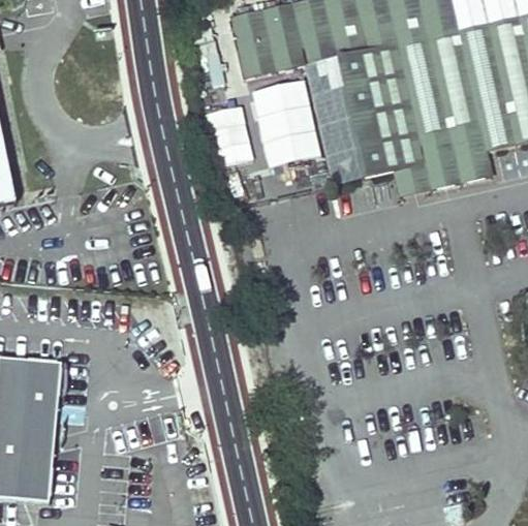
[(527,11),(457,29),(449,0),(300,0),(230,16),(245,79),(305,65),(333,186),(394,173),(397,187),(489,166),(486,152),(527,142),(527,11)]
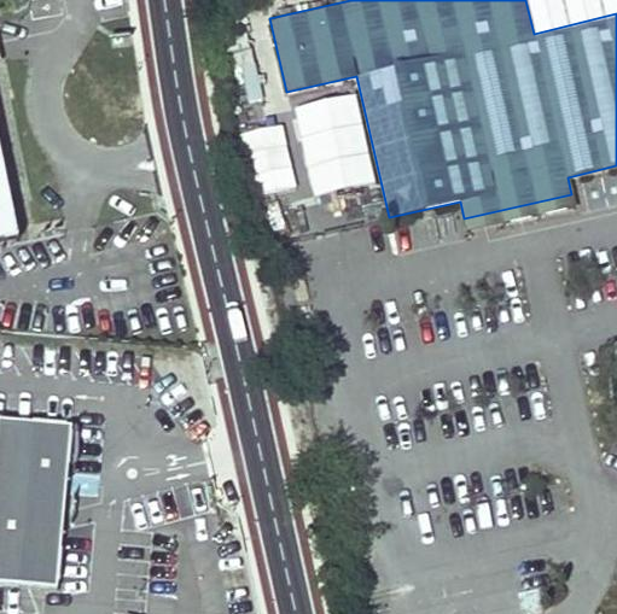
[(525,0),(534,34),(616,13),(616,0),(525,0)]
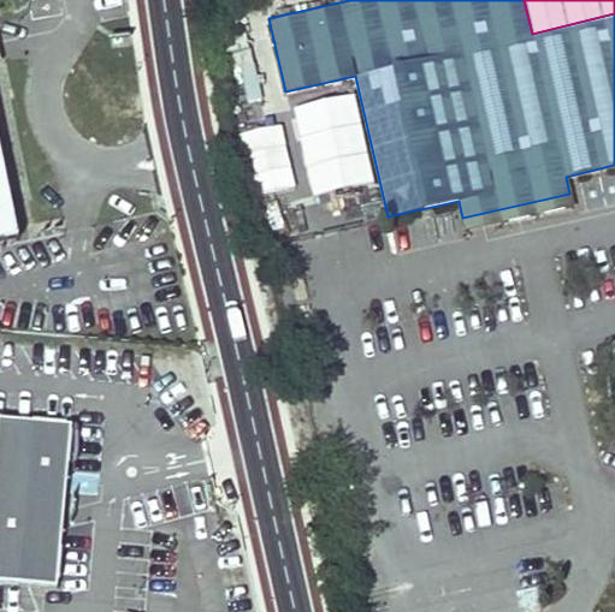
[(355,93),(293,107),(313,195),(374,182),(355,93)]
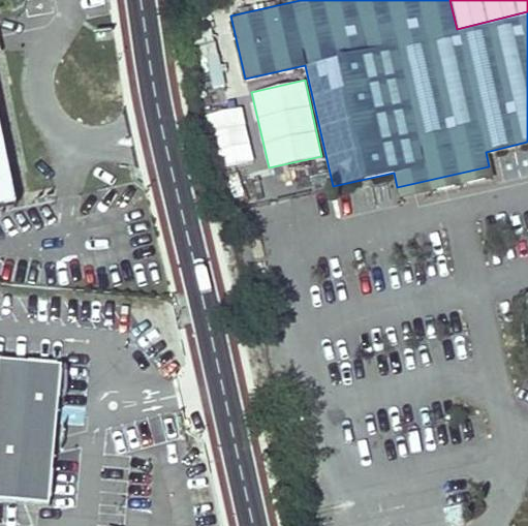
[(241,104),(208,114),(221,166),(254,158),(241,104)]
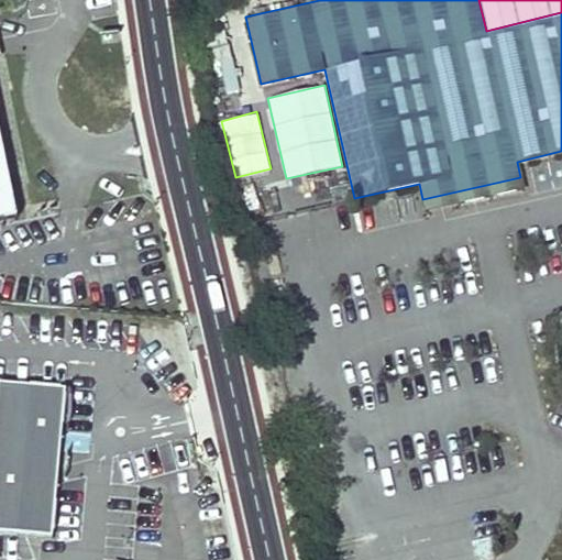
[(0,194),(9,180),(0,140),(0,194)]
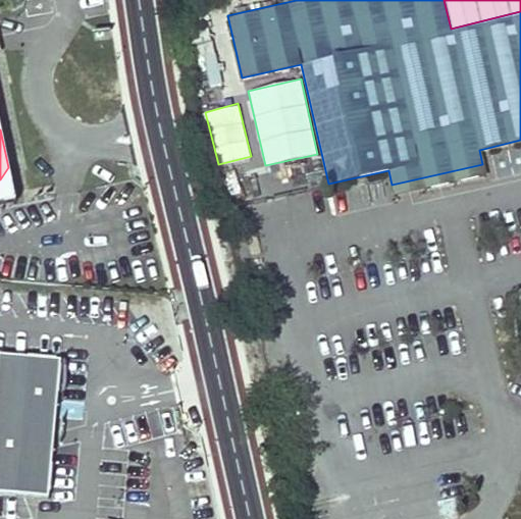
[(482,164),(392,185),(394,195),(484,173),(482,164)]
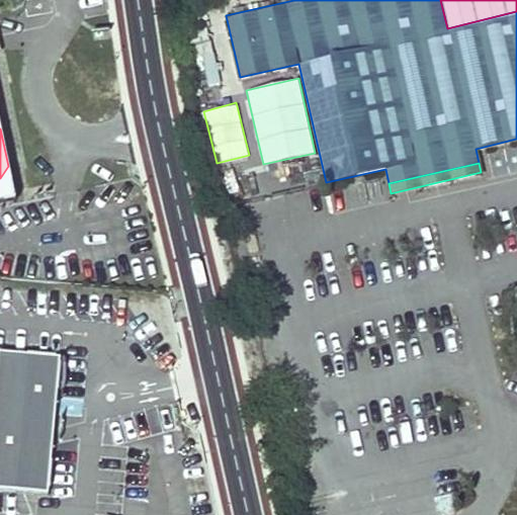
[(8,166),(0,178),(0,199),(14,197),(8,166)]
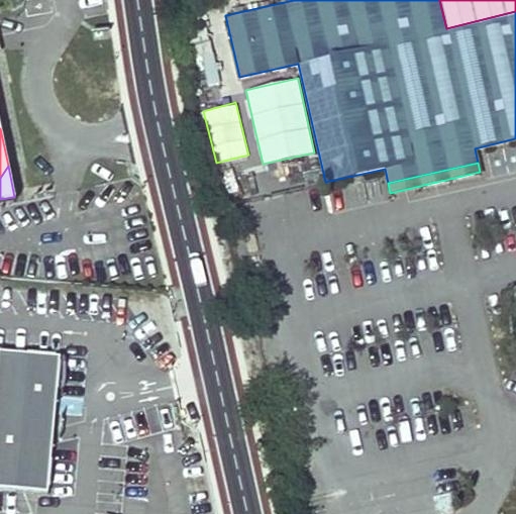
[(0,483),(53,489),(65,354),(0,348),(0,483)]
